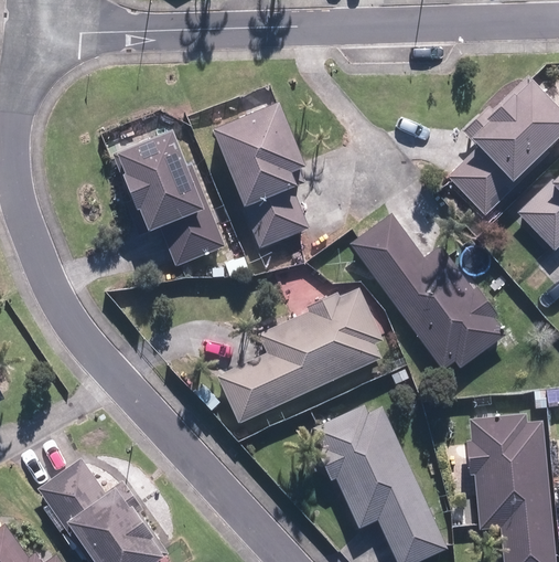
[(483,214),(558,140),(558,101),(543,84),(541,85),(534,77),(470,140),(477,148),(448,178),(483,214)]
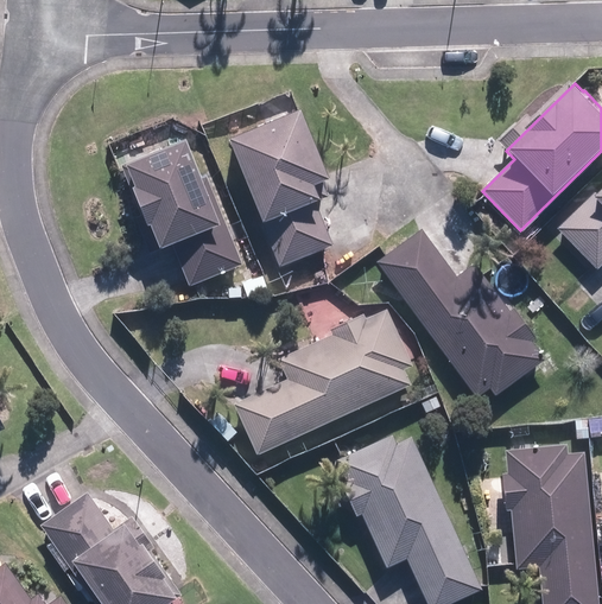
[(306,108),(234,137),(266,217),(259,220),(278,267),(334,246),(316,201),(325,196),(319,179),(333,175),(306,108)]
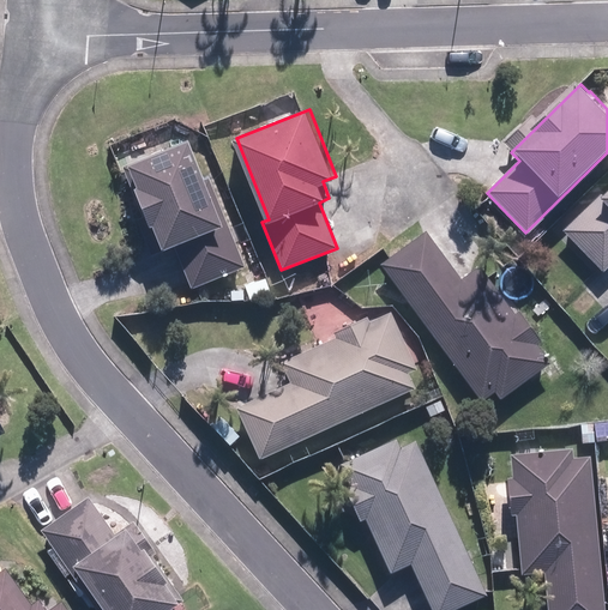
[(193,139),(122,167),(157,255),(175,248),(191,288),(244,266),(193,139)]
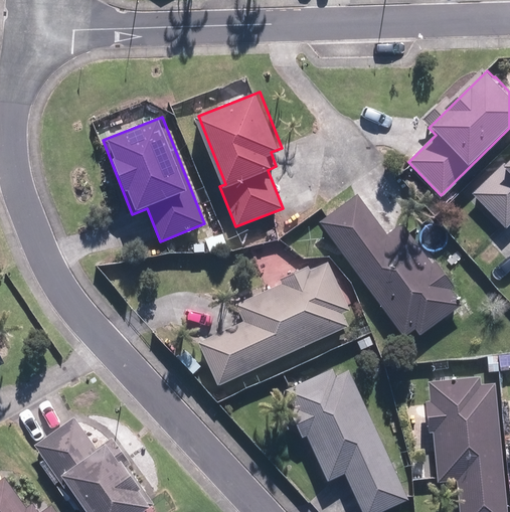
[(509,162),(507,165),(504,162),(473,193),(507,228),(509,225),(509,162)]
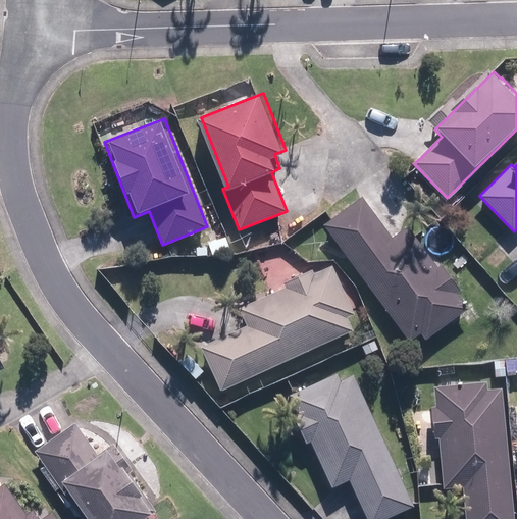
[(361,197),(322,226),(409,342),(420,333),(425,341),(467,309),(407,228),(393,240),(361,197)]
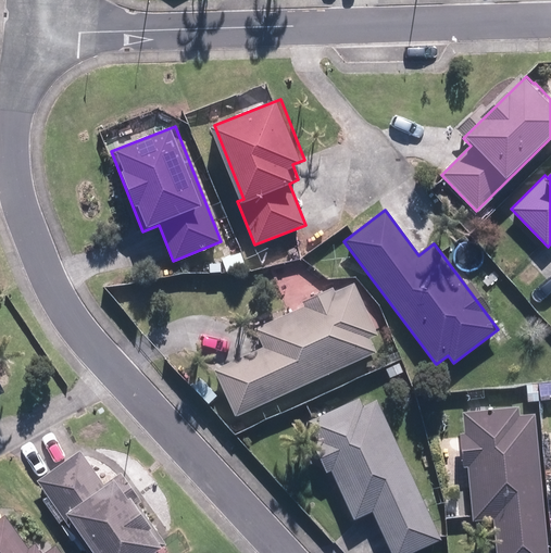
[(213,368),(235,416),(375,352),(368,338),(377,335),(354,284),(257,328),(264,346),(213,368)]
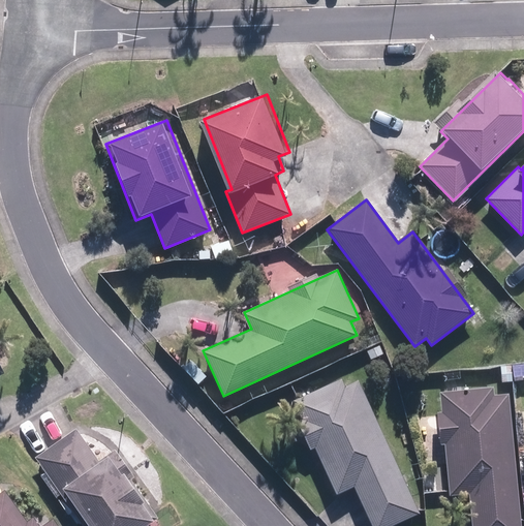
[(0,373),(9,369),(0,350),(0,373)]
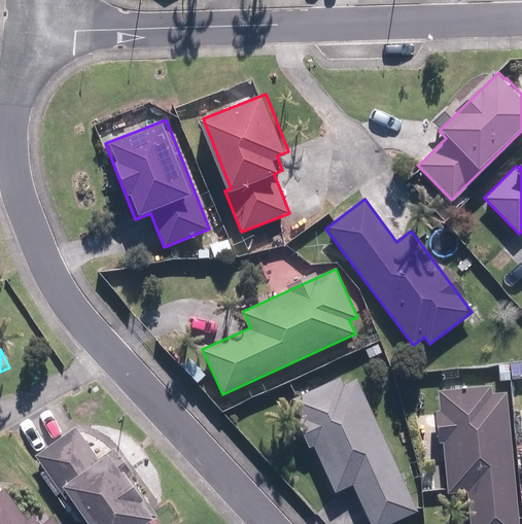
[(389,523),(416,512),(356,379),(343,385),(340,377),(291,398),(333,491),(350,484),(368,523),(389,523)]
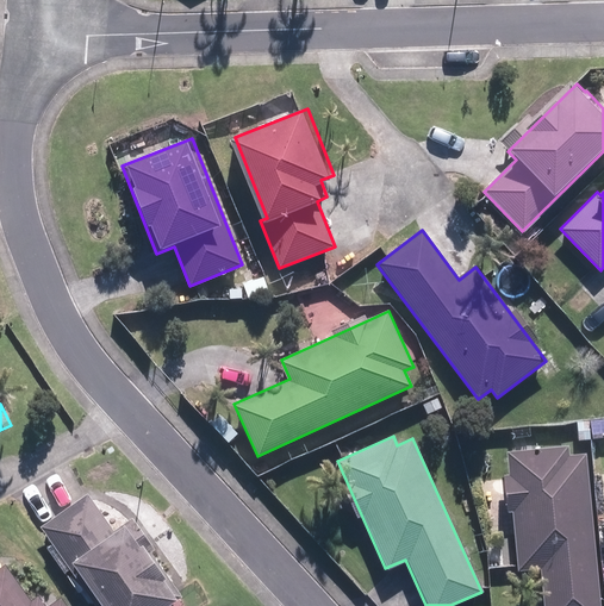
[(602,605),(586,454),(570,456),(568,447),(508,453),(520,569),(541,567),(545,605),(602,605)]
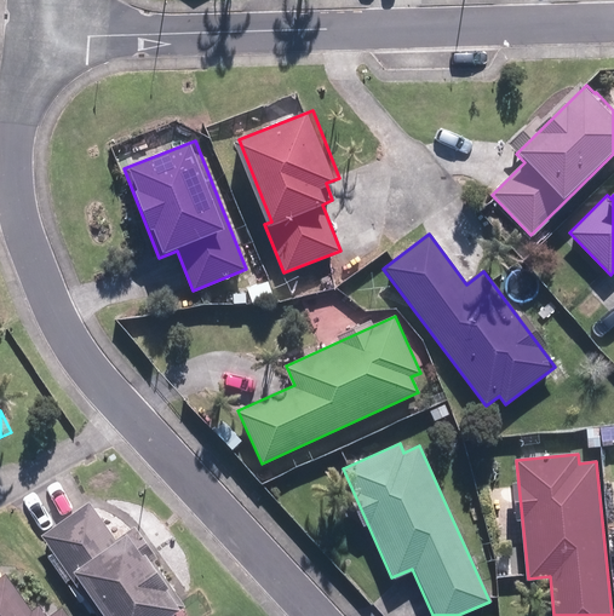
[(132,528),(115,540),(90,502),(41,537),(96,615),(104,615),(109,611),(112,615),(173,615),(188,606),(132,528)]
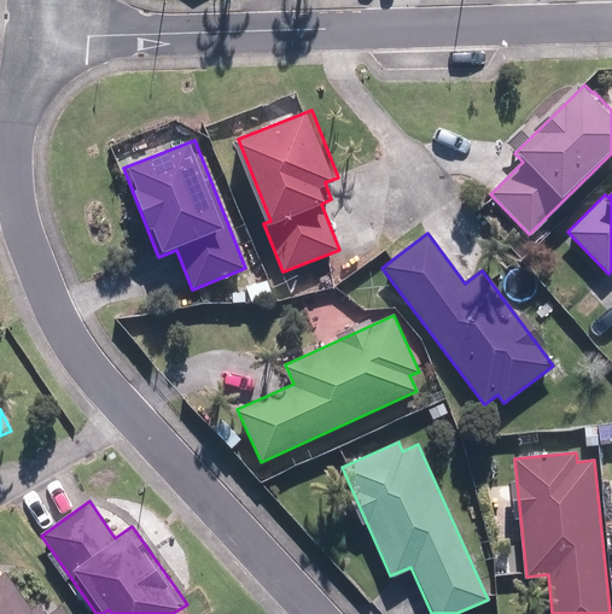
[(69,613),(63,604),(52,613),(47,613),(40,603),(31,609),(5,573),(0,577),(0,613),(69,613)]
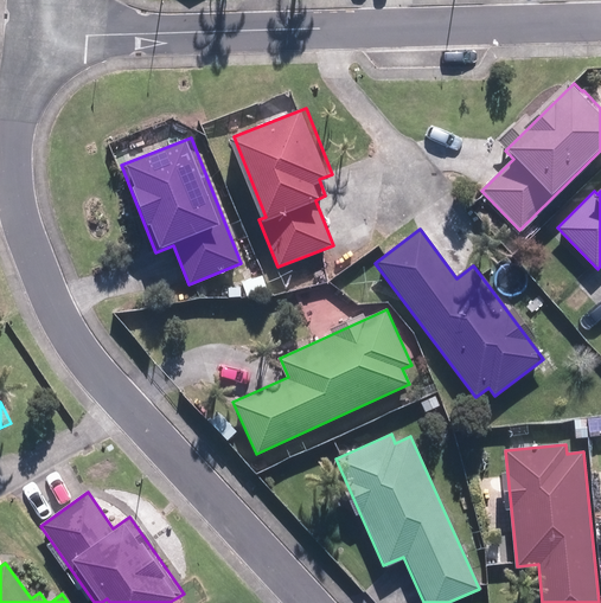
All buildings are outlined.
